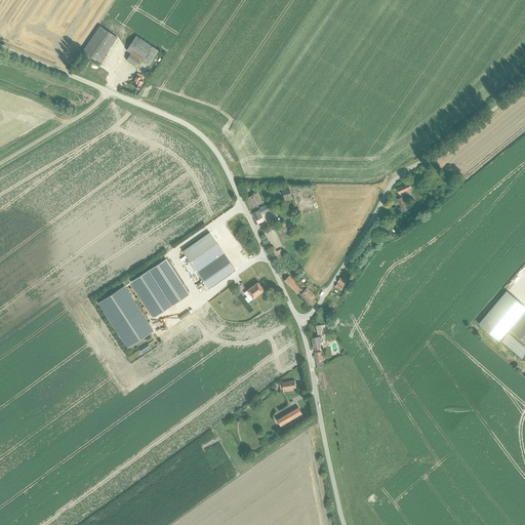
[(99,64),(117,38),(99,26),(82,51),(99,64)]
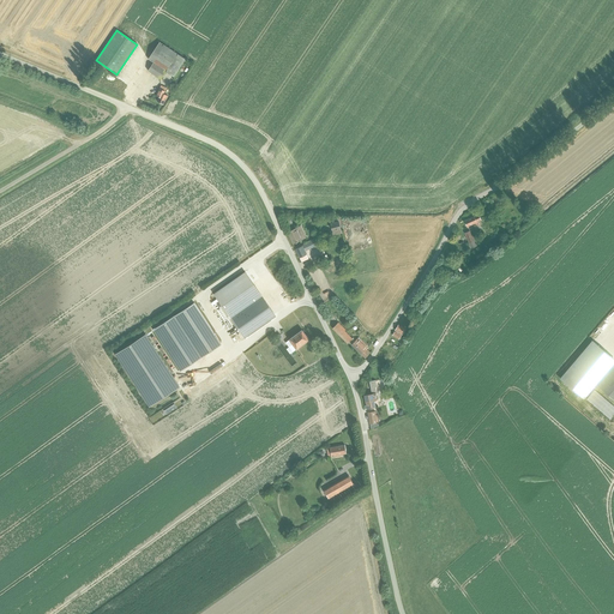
[(174,77),(186,59),(160,42),(149,59),(154,62),(148,71),(161,79),(166,71),(174,77)]
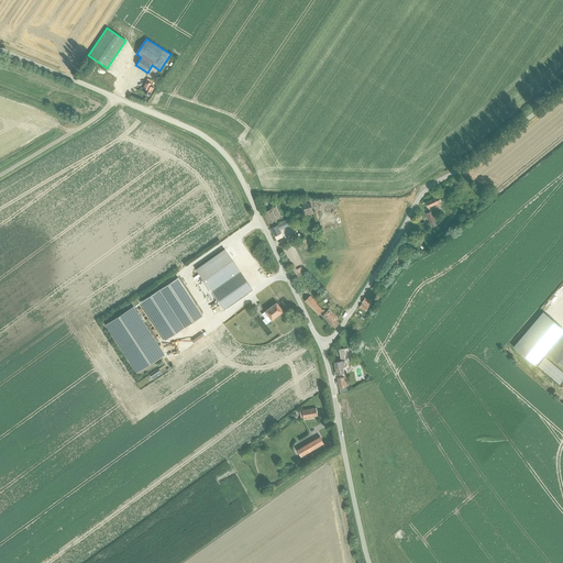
[(143,88),(146,89),(144,94),(150,96),(154,87),(151,86),(153,80),(147,78),(143,88)]
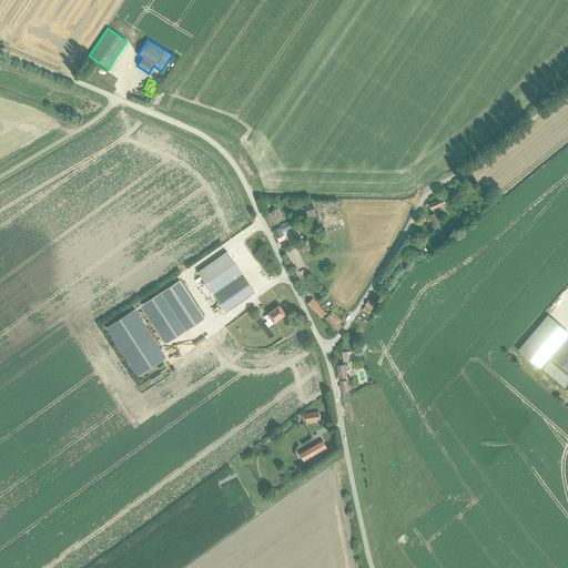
[(443,205),(445,204),(443,199),(429,204),(432,210),(433,210),(434,212),(444,208),(443,205)]
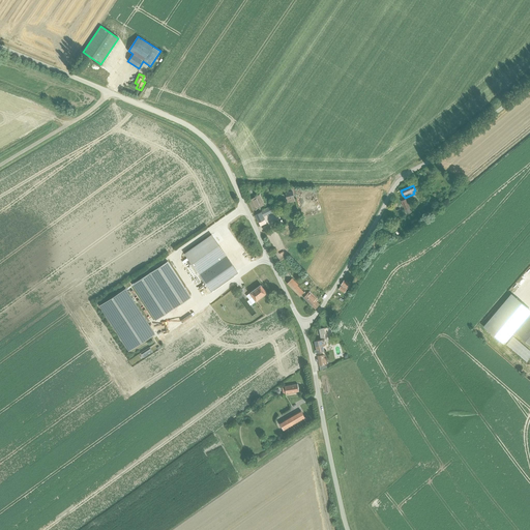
[(260,203),(262,201),(261,199),(258,200),(257,197),(248,201),(253,211),(262,206),(260,203)]
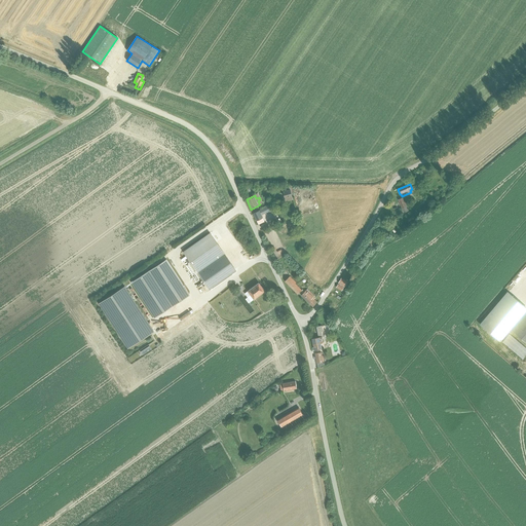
[(410,204),(406,196),(403,198),(403,197),(399,199),(404,213),(408,211),(406,207),(410,204)]
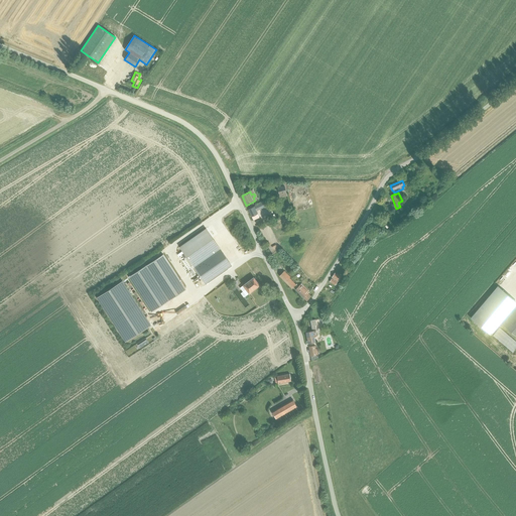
[(259,218),(257,214),(258,214),(254,207),(248,210),(252,217),(254,221),(259,218)]
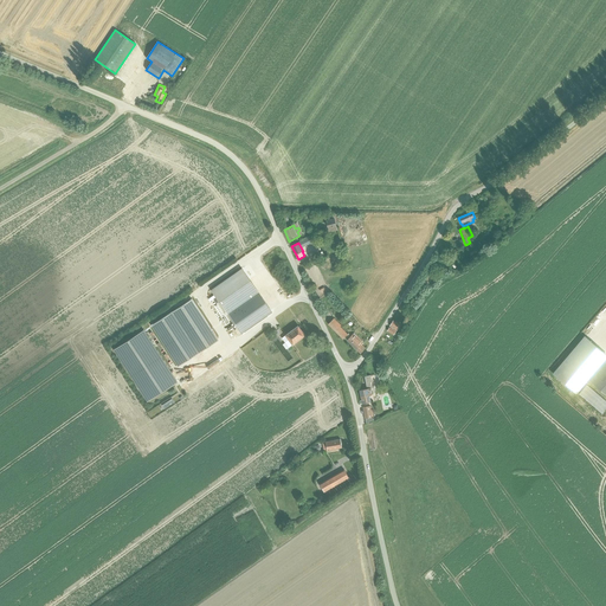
[(212,289),(242,333),(271,313),(242,269),(212,289)]
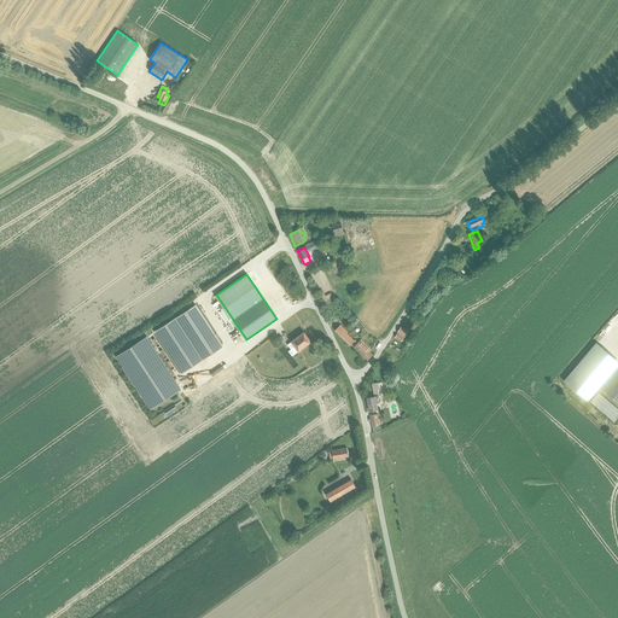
[(196,305),(175,319),(156,332),(182,372),(202,359),(222,345),(196,305)]
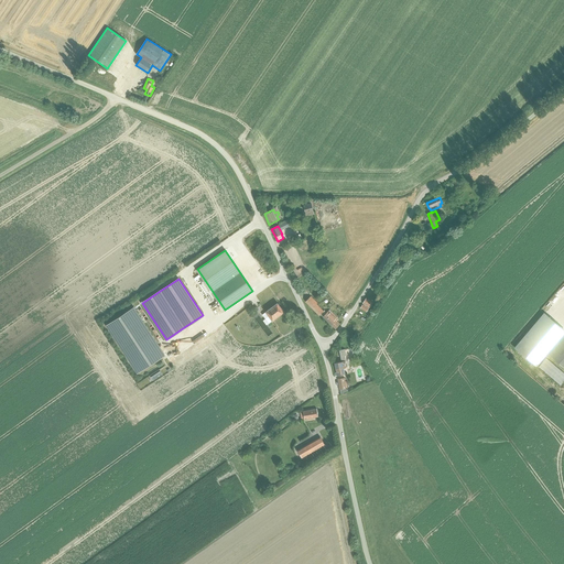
[(320,316),(322,313),(324,312),(322,310),(316,304),(317,303),(311,296),(305,302),(320,316)]
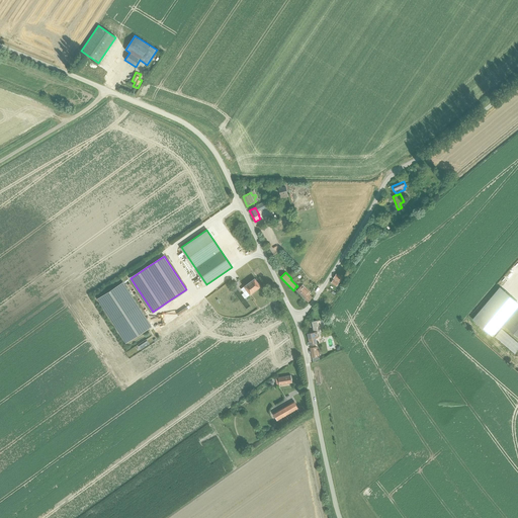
[(333,280),(331,283),(337,286),(339,283),(338,283),(339,282),(342,277),(336,274),(333,278),(334,279),(334,280),(333,280)]
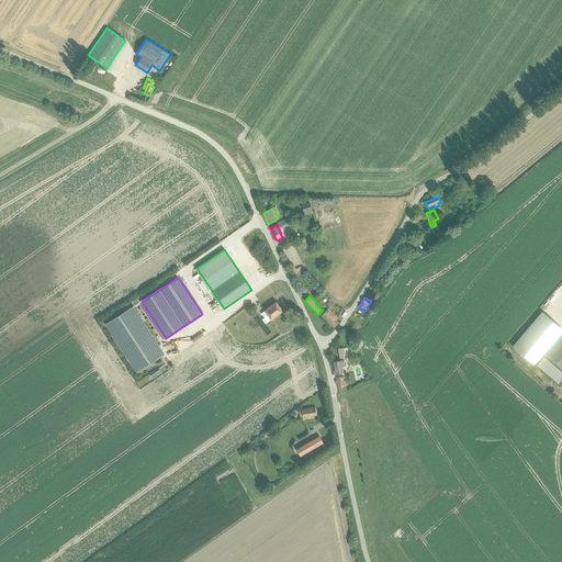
[(283,311),(277,302),(265,311),(271,319),(283,311)]
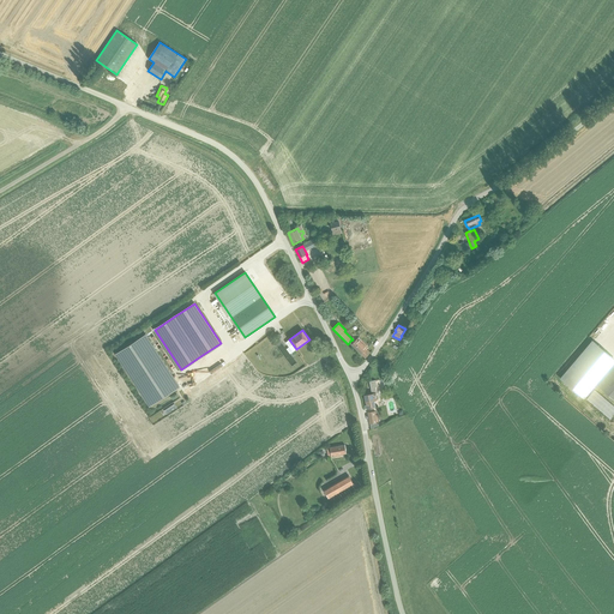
[(145,335),(115,354),(150,407),(180,387),(145,335)]
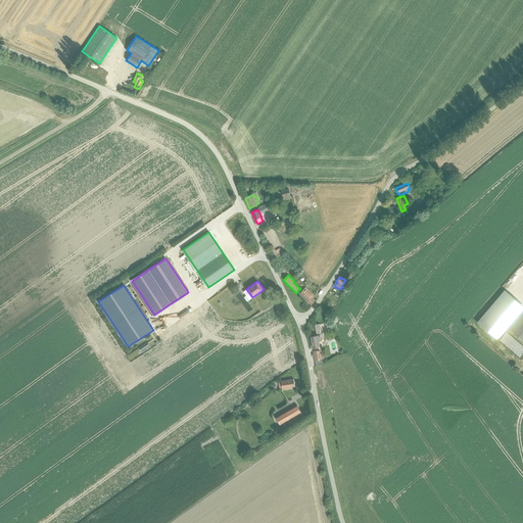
[(300,292),(299,293),(312,304),(316,300),(312,297),(313,297),(312,296),(313,294),(305,287),(302,290),(301,288),(300,289),(298,290),(300,292)]
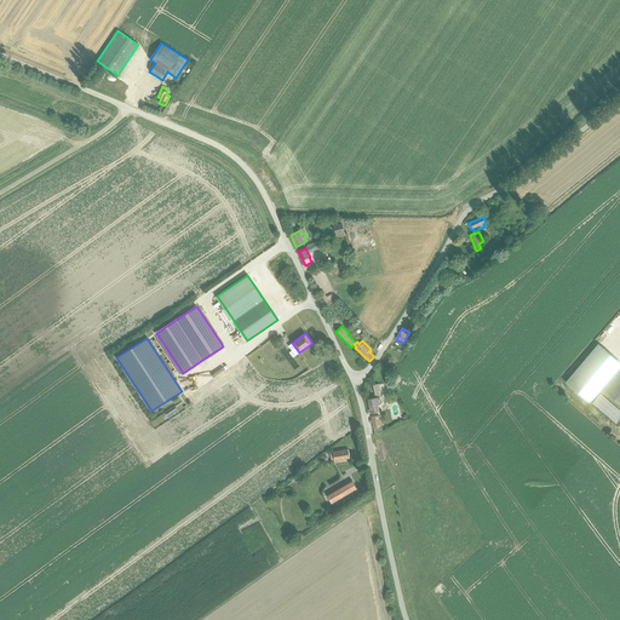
[(566,382),(589,402),(619,365),(619,362),(598,343),(566,382)]
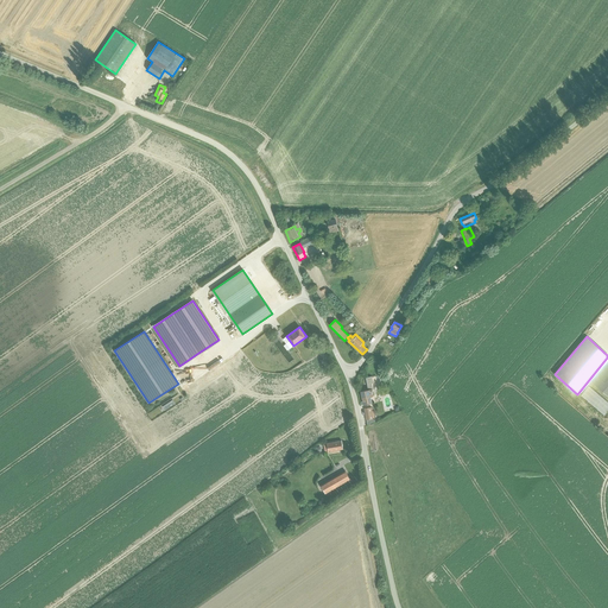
[(607,358),(590,381),(607,396),(607,358)]
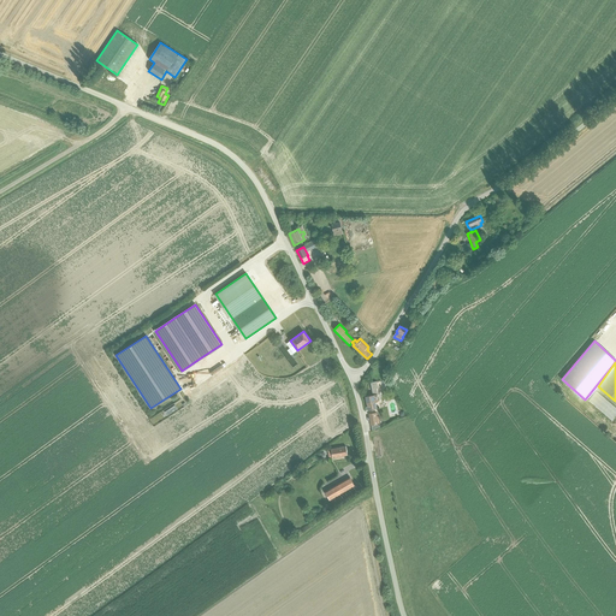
[(375,401),(378,401),(379,401),(378,395),(377,389),(378,389),(377,381),(371,383),(373,396),(366,397),(368,410),(377,408),(375,401)]
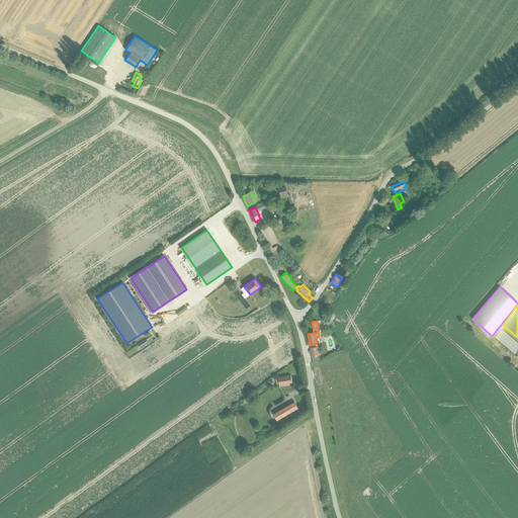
[(147,341),(139,346),(141,349),(149,344),(147,341)]
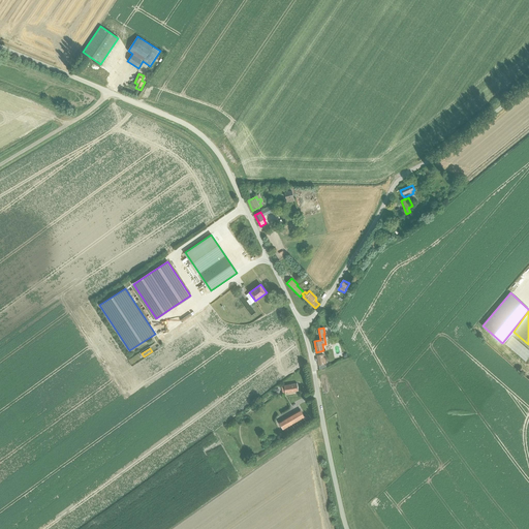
[(316,355),(318,366),(324,365),(324,364),(325,364),(324,359),(325,359),(324,358),(323,358),(323,354),(316,355)]
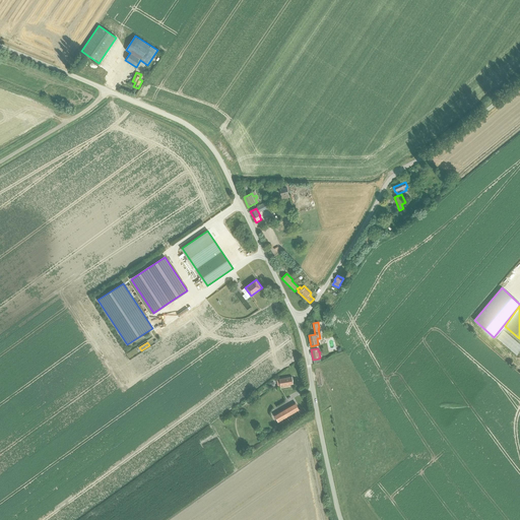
[(280,387),(294,384),(293,377),(279,379),(280,387)]
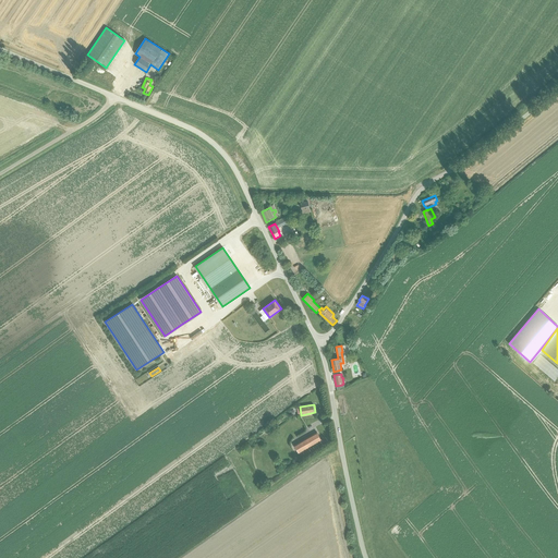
[(299,453),(322,440),(317,433),(294,446),(299,453)]
